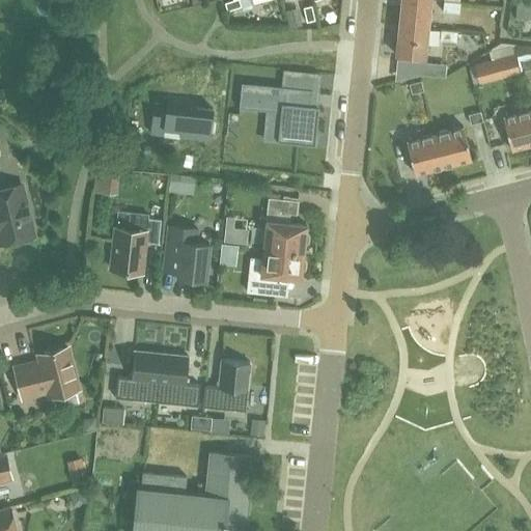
[(428,28),(430,0),(401,0),(399,25),(428,28)]
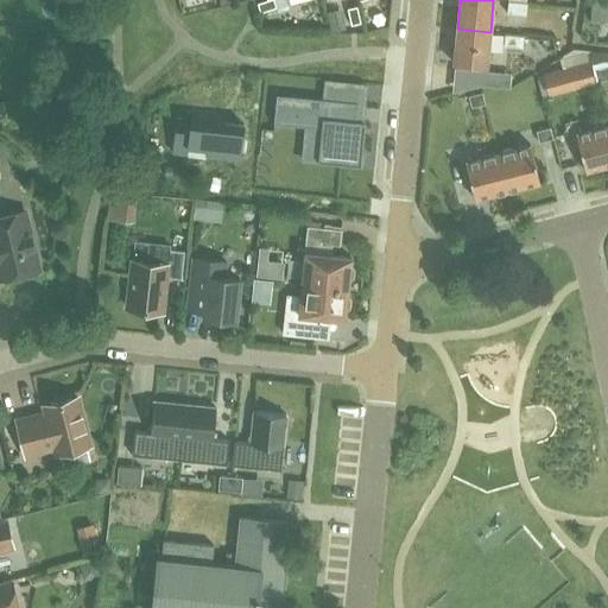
[(526,14),(529,2),(510,0),(508,0),(508,12),(526,14)]
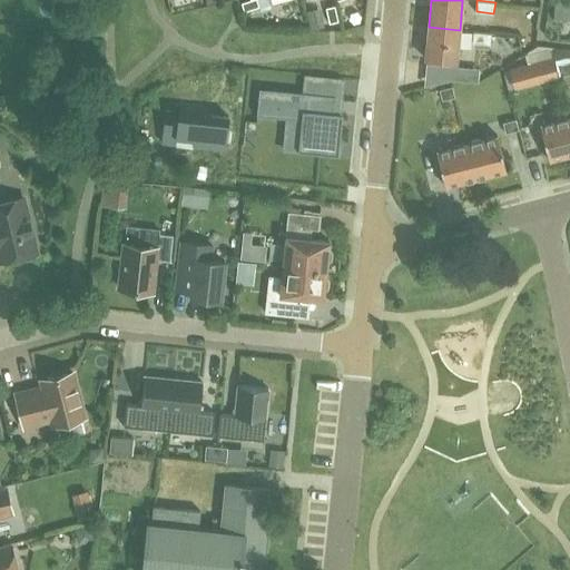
[(457,61),(460,30),(429,27),(425,58),(457,61)]
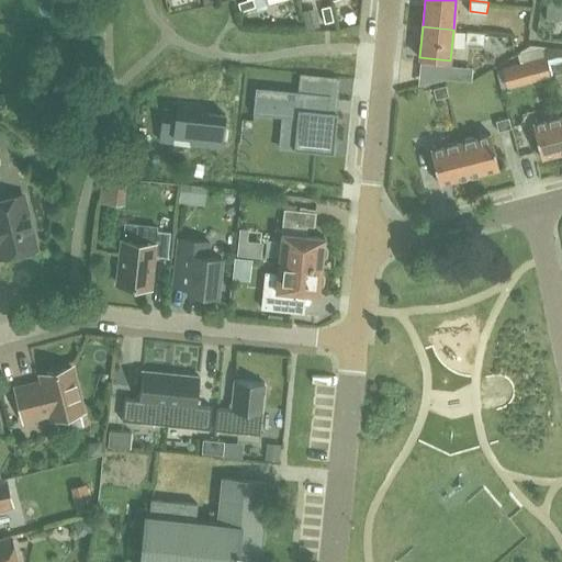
[(483,44),(484,33),(468,31),(467,42),(483,44)]
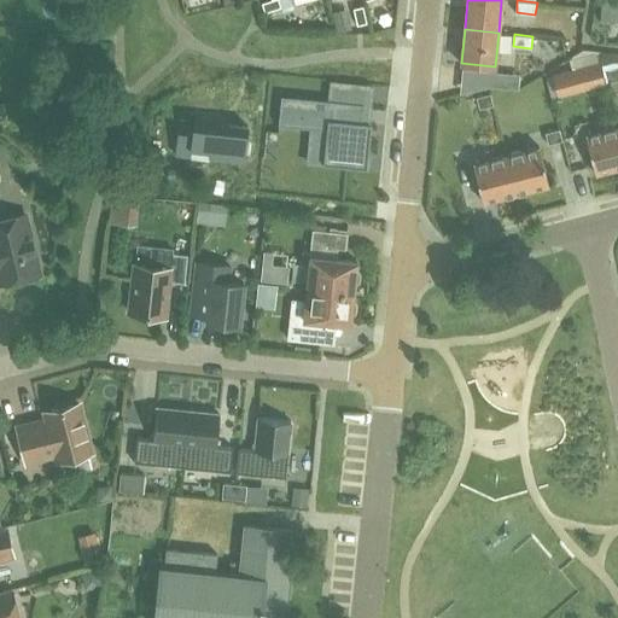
[(584,88),(579,68),(552,74),(558,95),(584,88)]
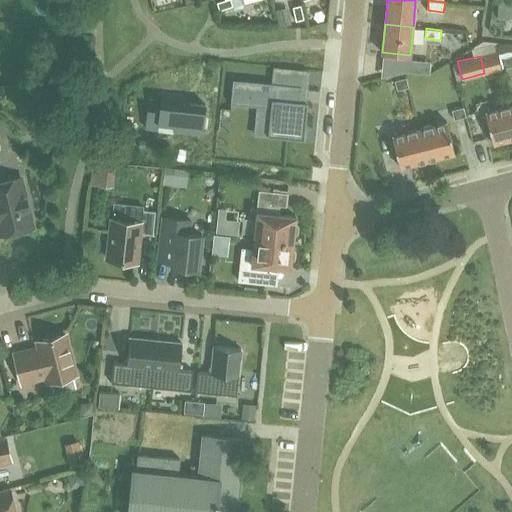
[(511,59),(511,56),(500,59),(502,68),(502,69),(511,66),(511,59)]
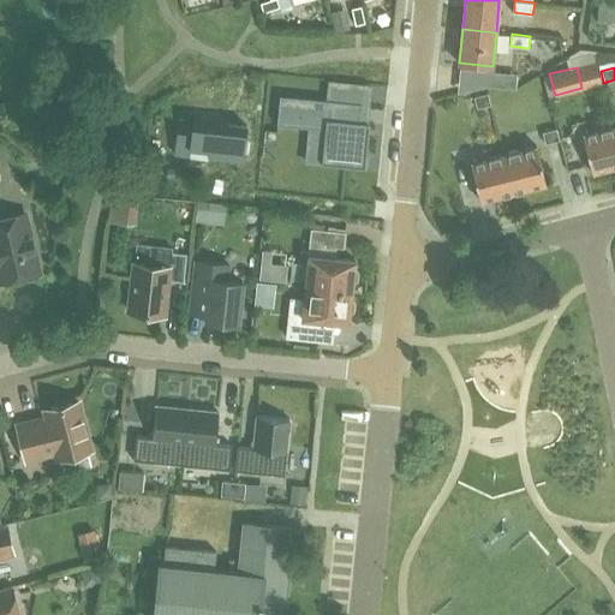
[(515,88),(515,72),(491,71),(490,85),(515,88)]
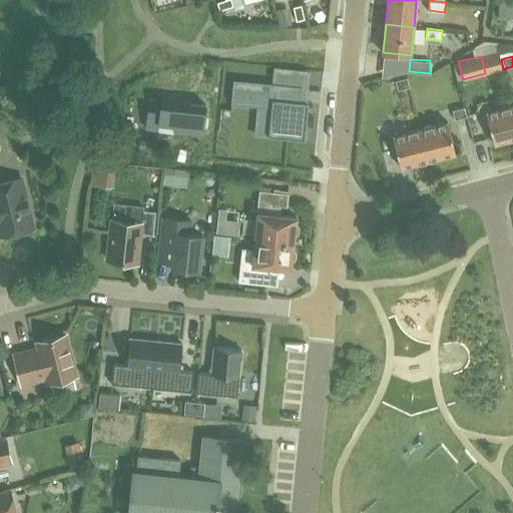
[(398,89),(410,86),(408,77),(396,81),(398,89)]
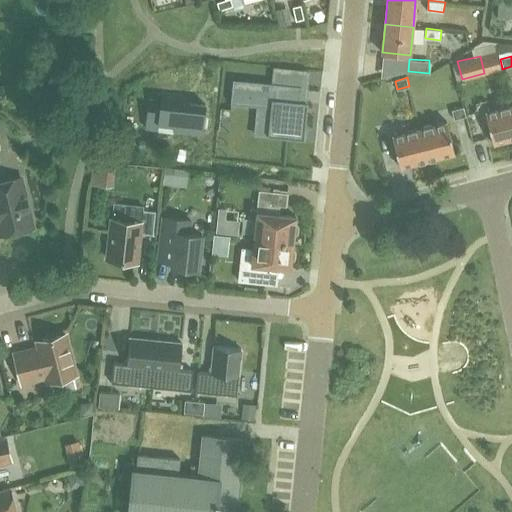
[(267,135),(303,138),(307,102),(298,102),(300,86),(233,79),(230,103),(270,107),(267,135)]
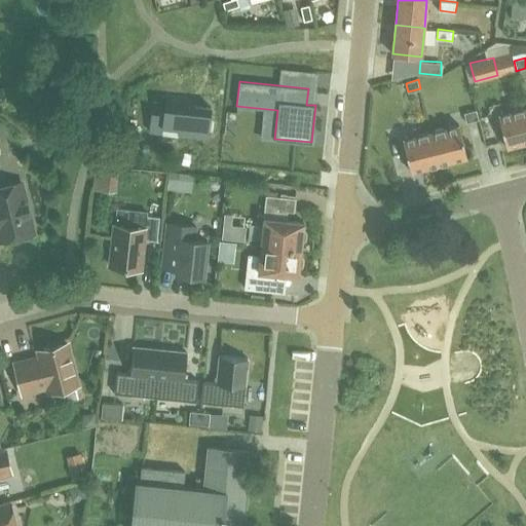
[(152,104),(149,130),(162,133),(163,126),(179,127),(178,134),(209,137),(212,108),(194,106),(195,100),(165,97),(164,106),(152,104)]
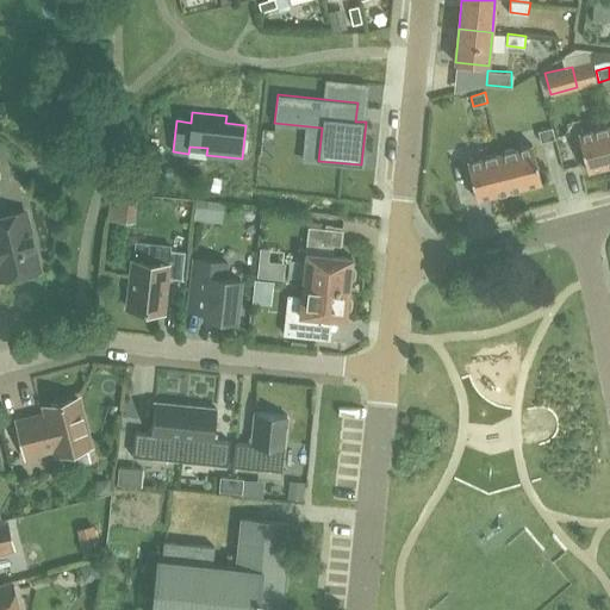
[(587,169),(609,163),(609,123),(578,131),(587,169)]
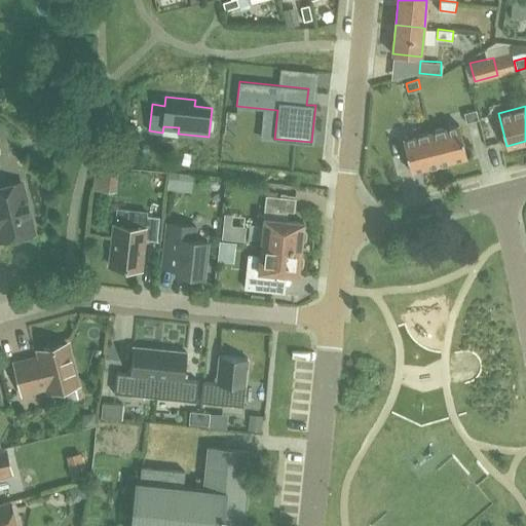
[(479,119),(476,110),(464,113),(466,122),(479,119)]
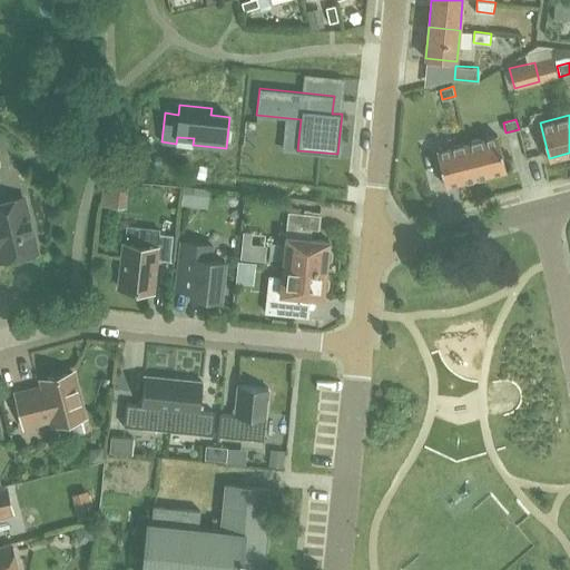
[(467,143),(475,178),(505,170),(497,135),(467,143)]
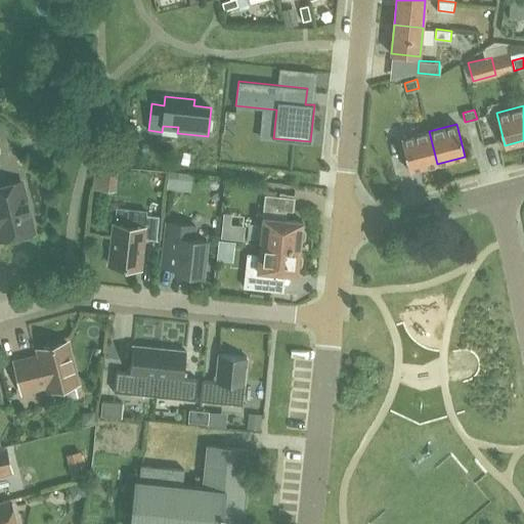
[(437,164),(429,131),(401,138),(409,171),(437,164)]
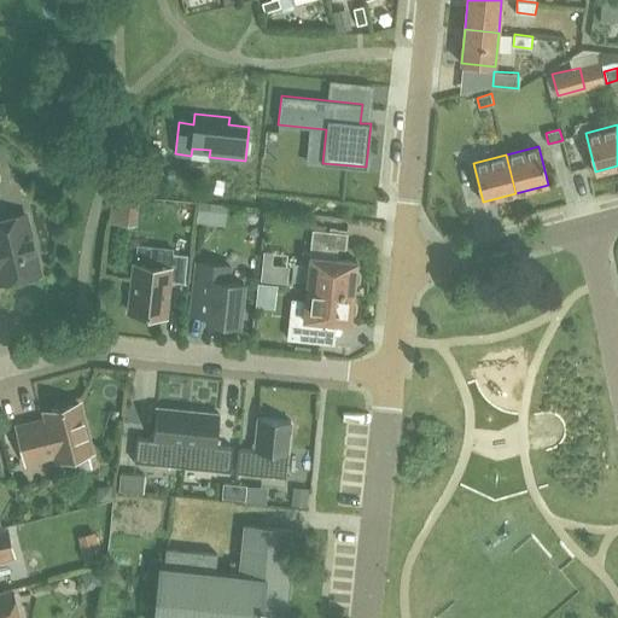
[(111,194),(109,216),(121,217),(123,196),(111,194)]
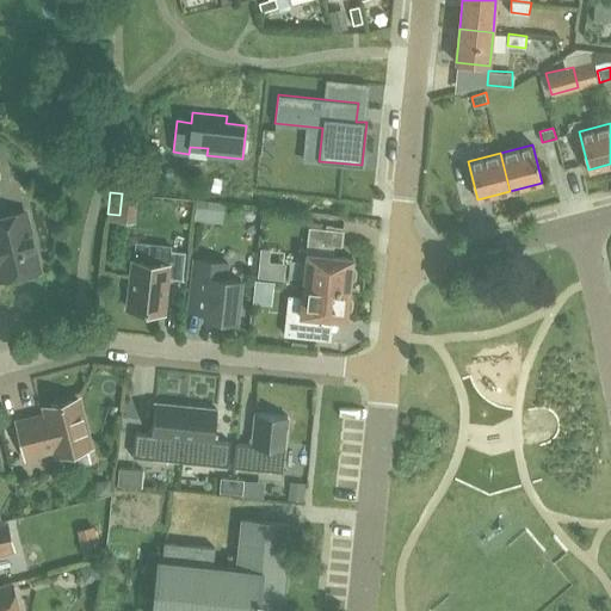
[(224,202),(196,199),(195,220),(222,223),(224,202)]
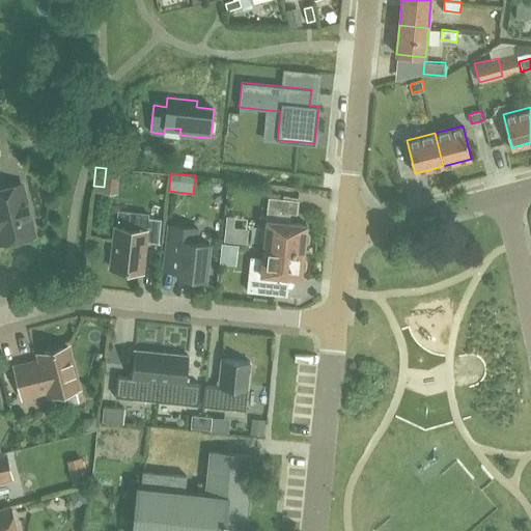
[(0,242),(33,234),(21,184),(0,189),(0,242)]
